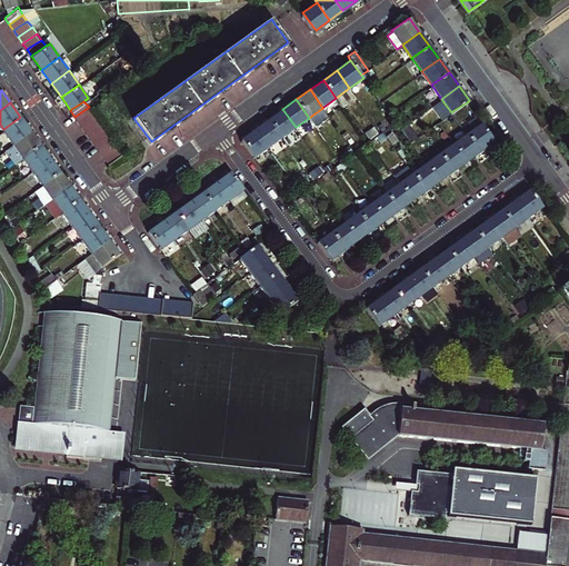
[(93,115),(89,107),(75,117),(80,123),(93,115)]
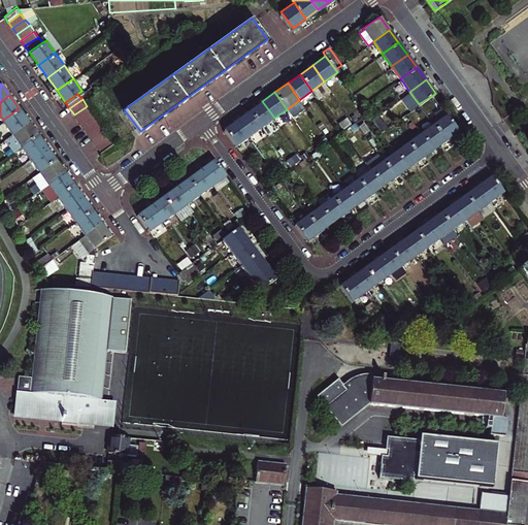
[(299,100),(287,109),(291,115),(303,105),(299,100)]
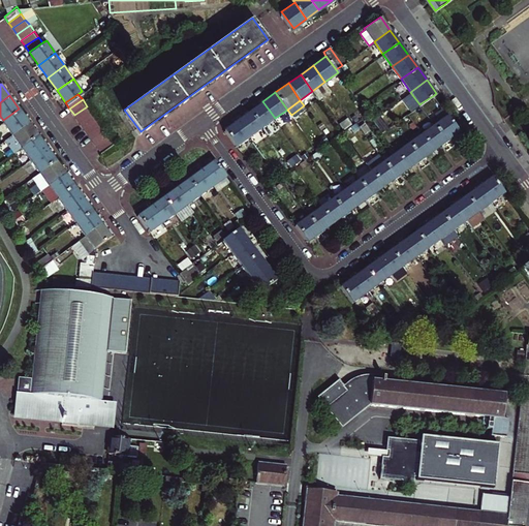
[(275,118),(262,101),(250,111),(261,127),(275,118)]
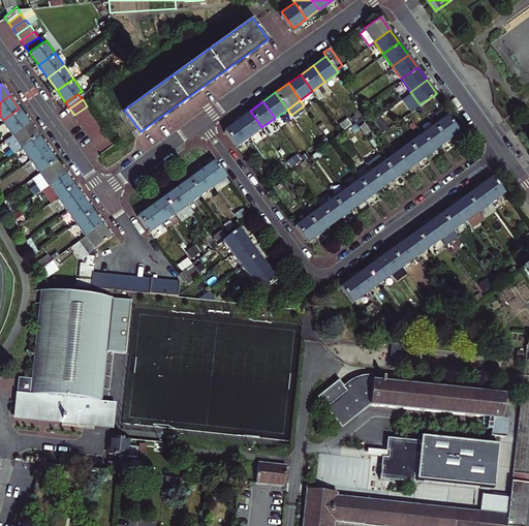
[(91,112),(87,106),(74,115),(79,121),(91,112)]
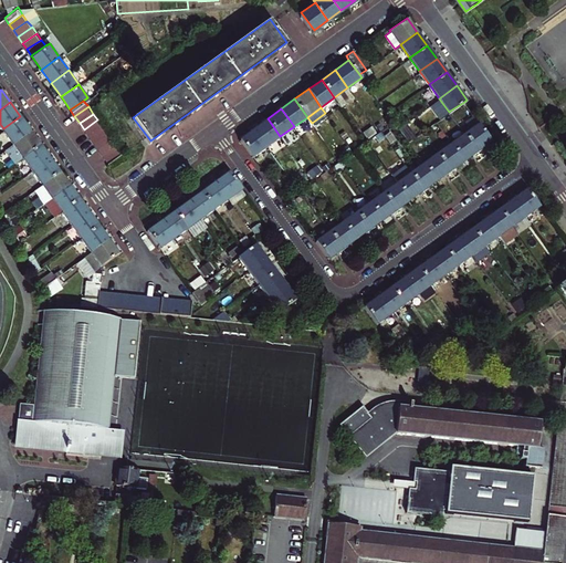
[(470,128),(465,132),(478,149),(491,139),(473,115),(464,122),(470,128)]
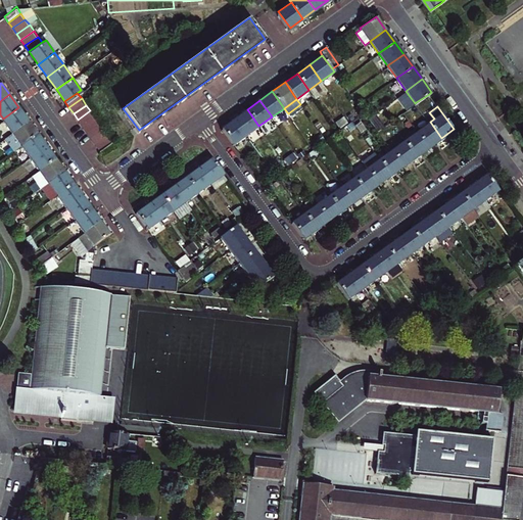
[(18,107),(3,119),(12,131),(28,120),(18,107)]
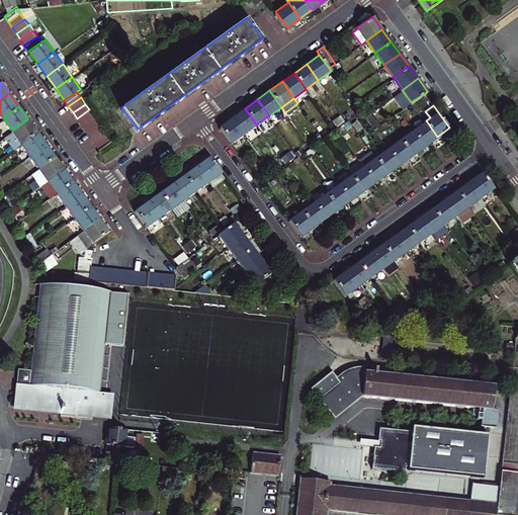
[(256,124),(245,108),(232,117),(244,134),(256,124)]
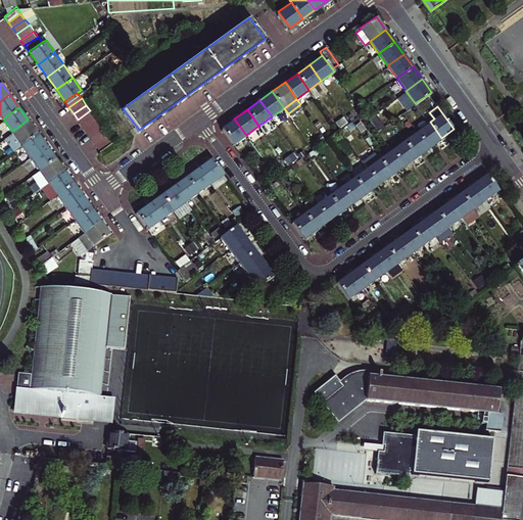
[(82,126),(94,116),(90,110),(78,120),(82,126)]
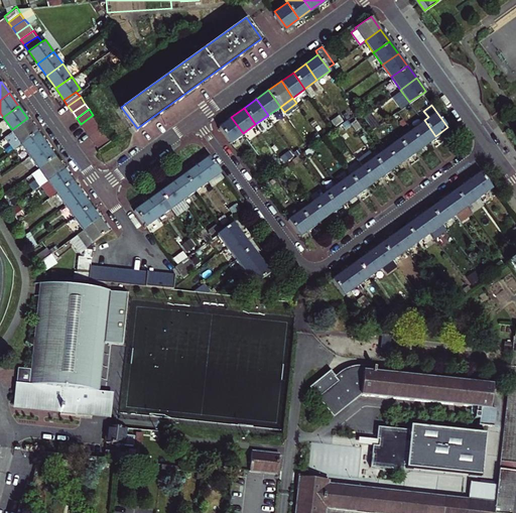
[(85,129),(97,121),(93,115),(81,124),(85,129)]
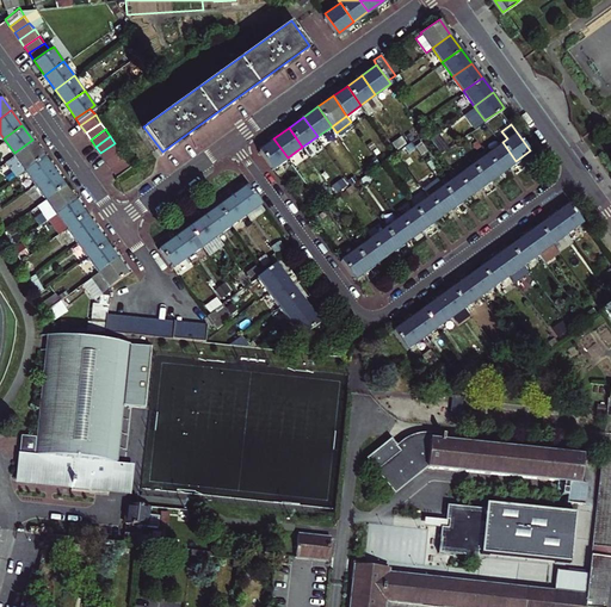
[(288,158),(273,138),(261,147),(261,148),(275,167),(288,158)]
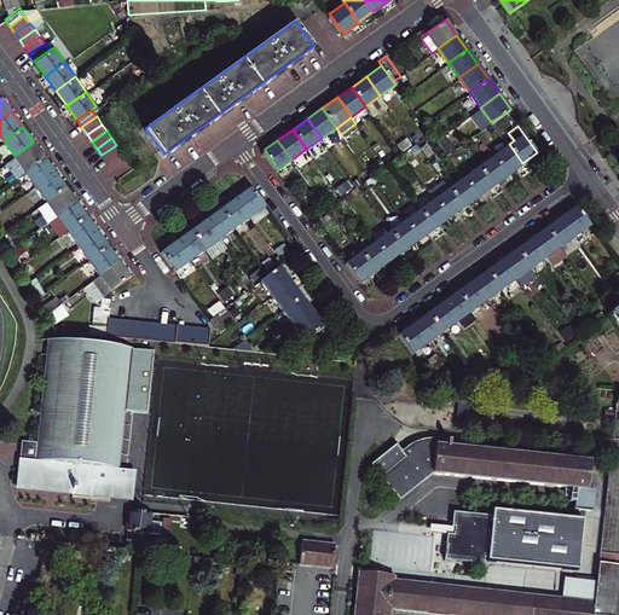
[(44,157),(33,141),(15,155),(6,161),(17,175),(24,170),(44,157)]
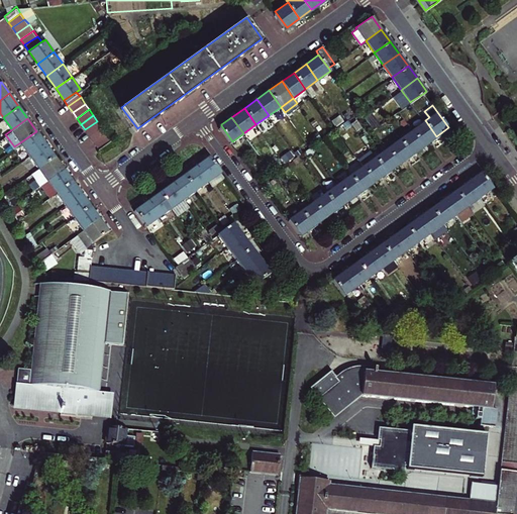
[(436,136),(425,120),(412,129),(423,145),(436,136)]
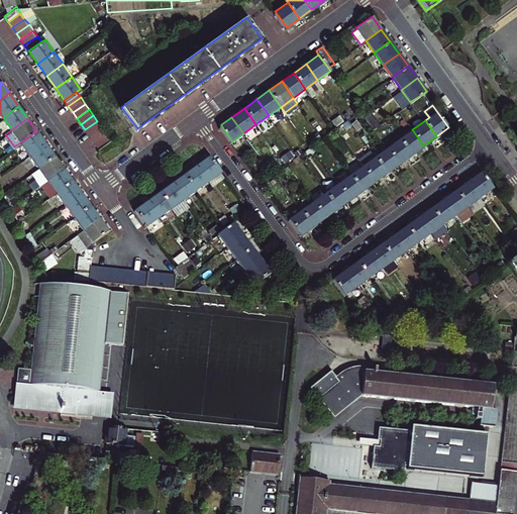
[(89,136),(102,127),(97,121),(85,129),(89,136)]
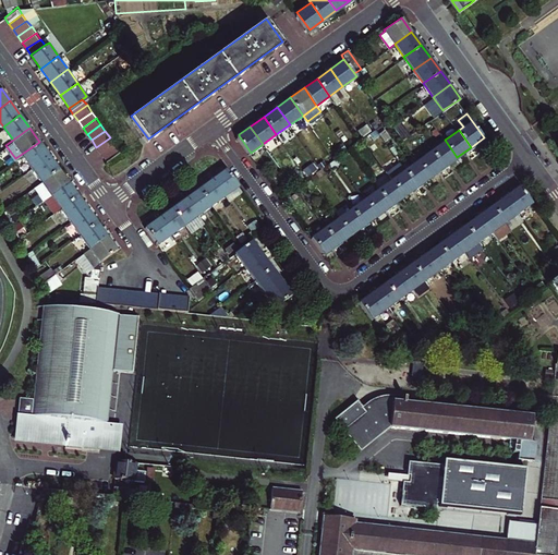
[(100,153),(113,143),(110,137),(96,147),(100,153)]
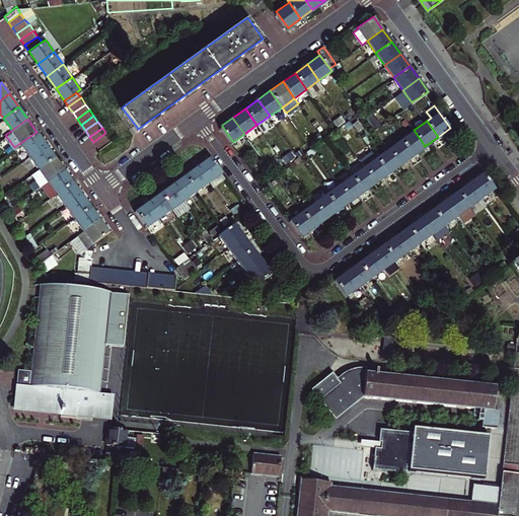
[(425,146),(414,130),(401,139),(413,155),(425,146)]
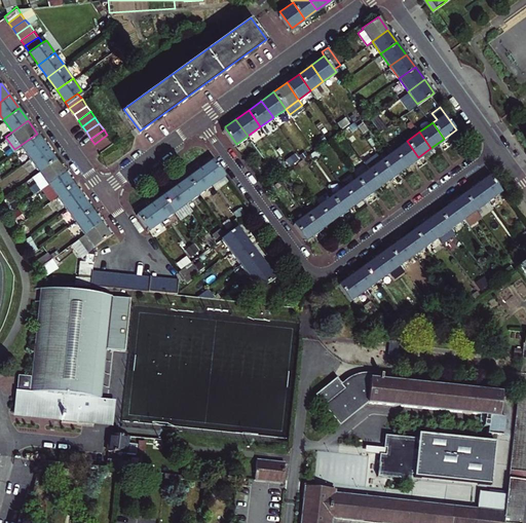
[(46,146),(37,134),(21,145),(30,157),(46,146)]
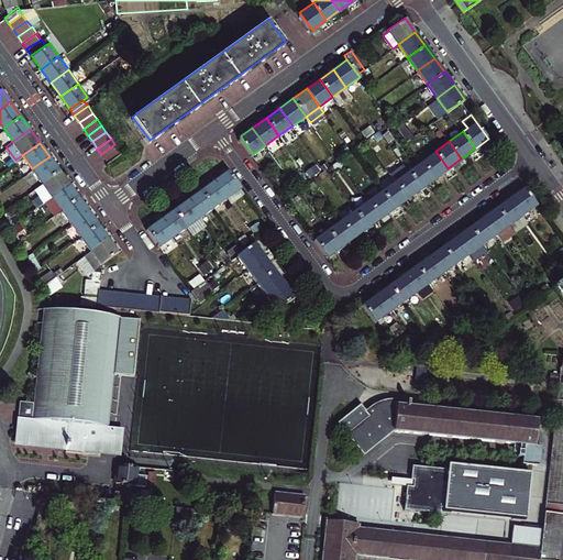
[(106,161),(119,151),(114,144),(101,154),(106,161)]
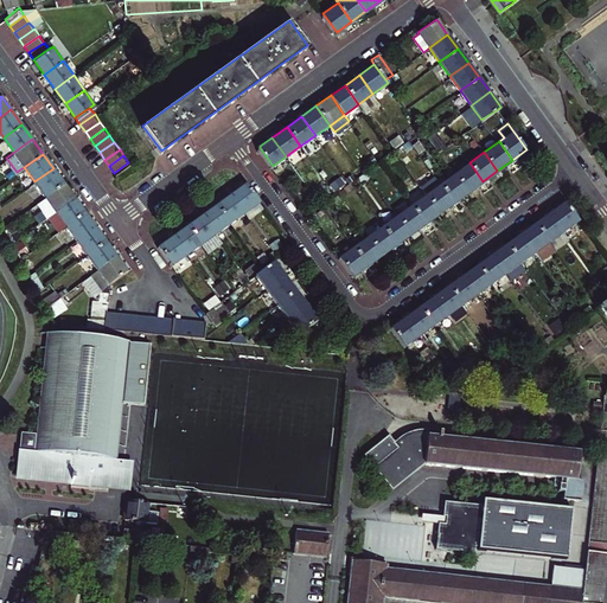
[(483,181),(470,162),(455,172),(468,191),(483,181)]
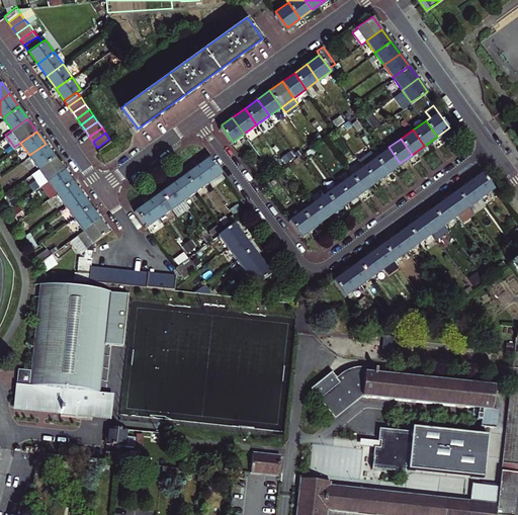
[(55,156),(46,144),(29,155),(38,167),(55,156)]
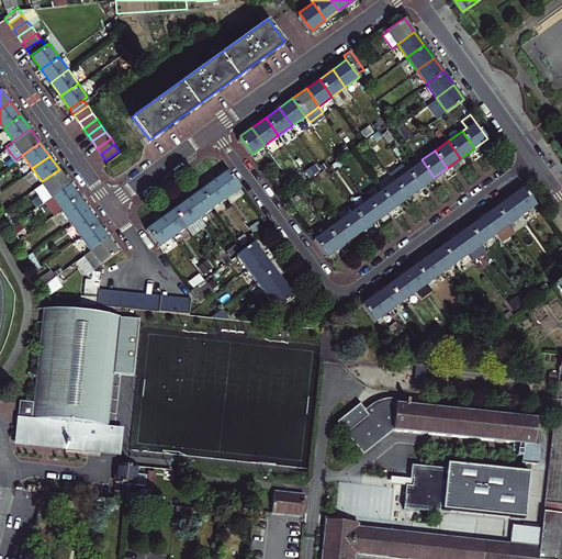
[(434,177),(422,159),(408,169),(420,187),(434,177)]
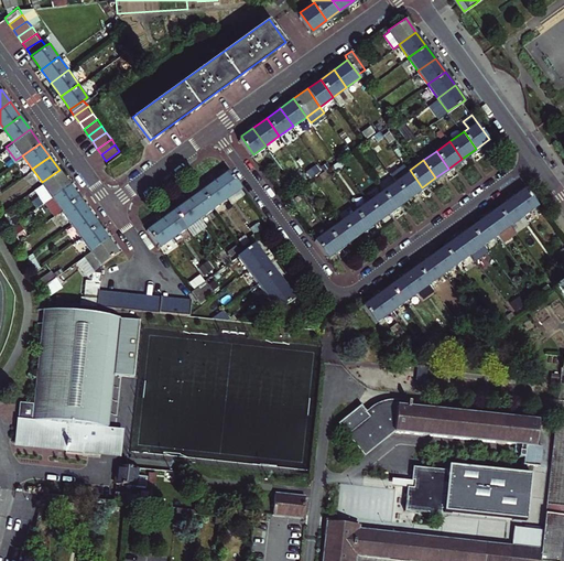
[(409,196),(422,187),(410,170),(404,162),(391,172),(397,180),(409,196)]
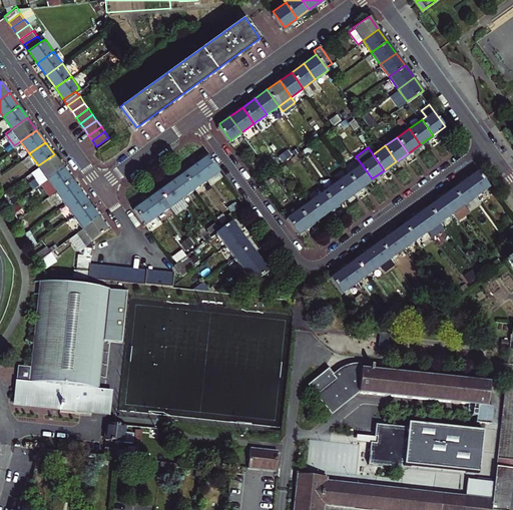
[(283,163),(274,151),(262,159),(269,170),(270,171),(283,163)]
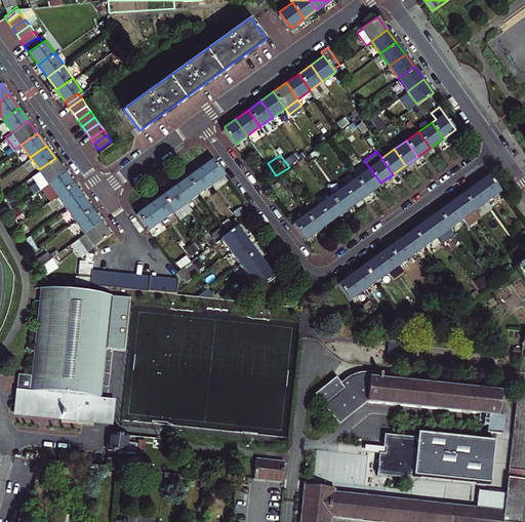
[(64,171),(55,158),(39,169),(33,174),(42,187),(64,171)]
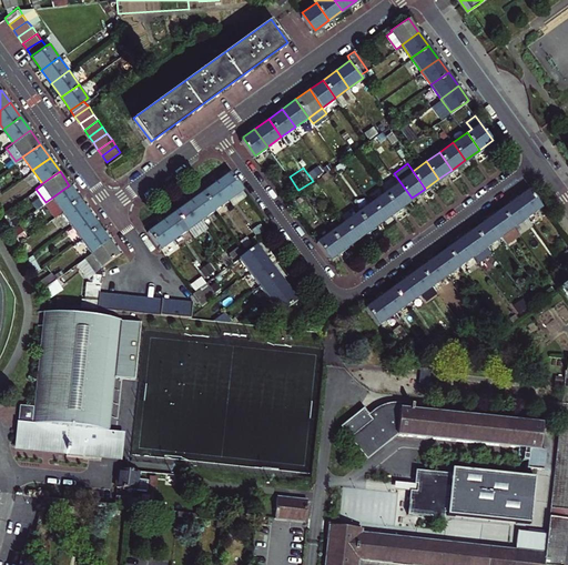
[(217,181),(230,198),(234,204),(249,194),(231,171),(217,181)]
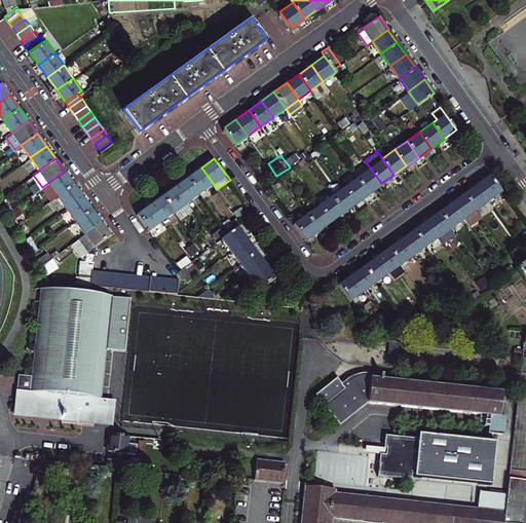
[(266,181),(275,175),(268,163),(267,162),(258,170),(266,181)]
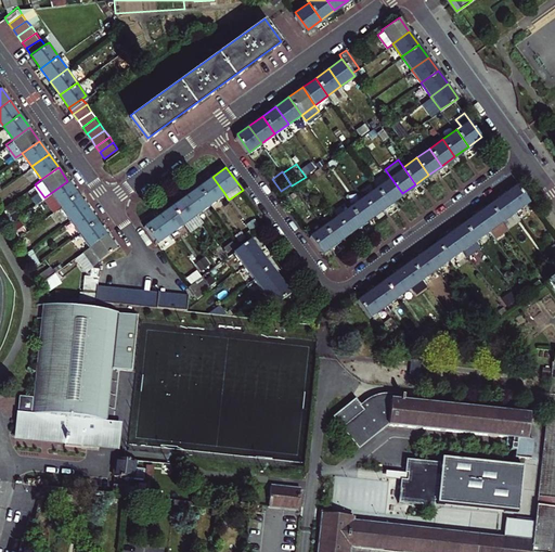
[(198,187),(210,203),(224,193),(213,177),(198,187)]
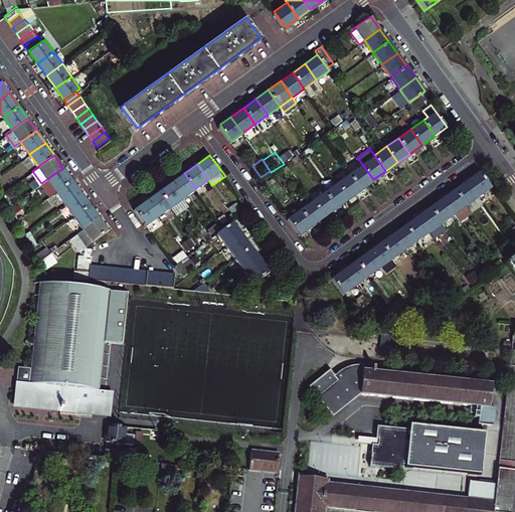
[(350,173),(361,188),(373,179),(362,164),(350,173)]
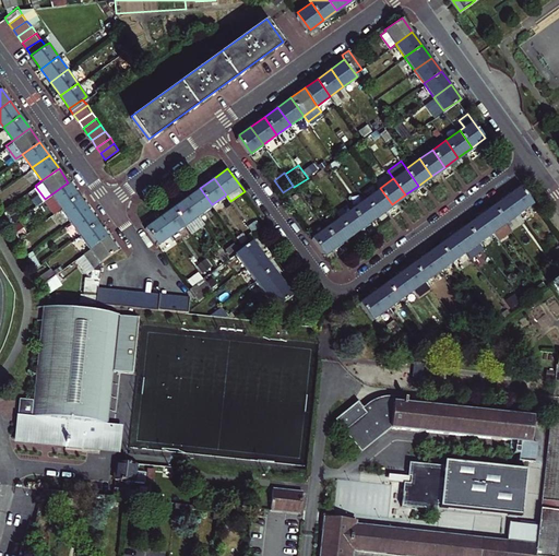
[(78,196),(68,182),(45,199),(54,213),(61,208),(78,196)]
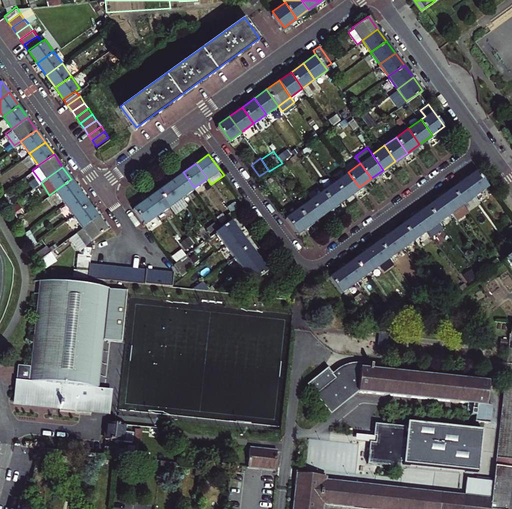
[(464,178),(476,194),(480,200),(489,194),(485,188),(489,185),(477,169),(464,178)]
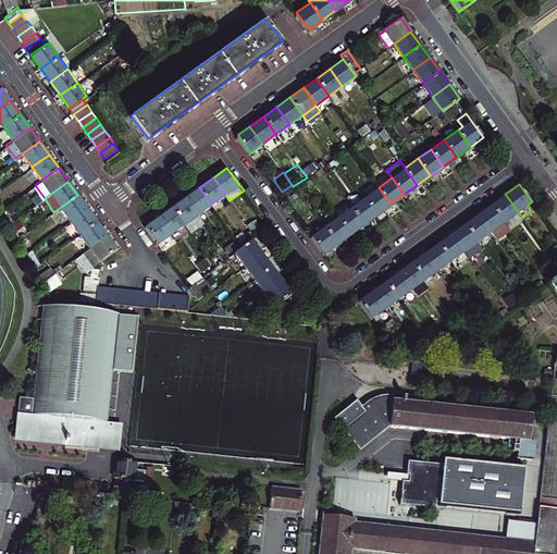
[(199,213),(211,204),(199,187),(186,196),(199,213)]
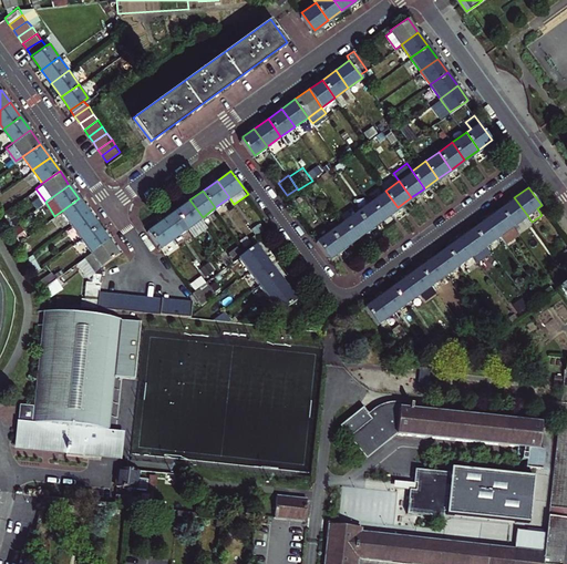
[(383,217),(398,207),(385,191),(371,201),(383,217)]
